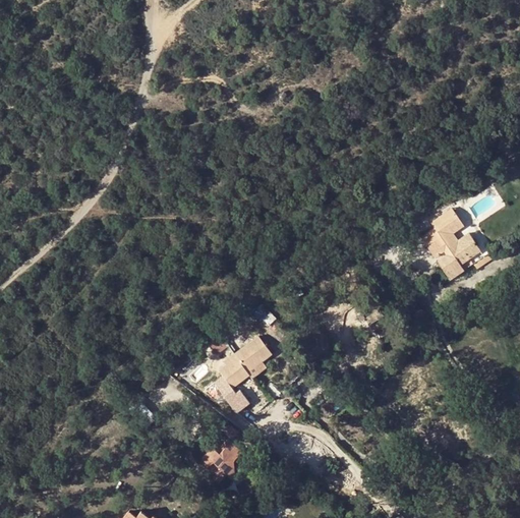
[(455,215),(452,211),(430,224),(434,228),(435,229),(455,215)]
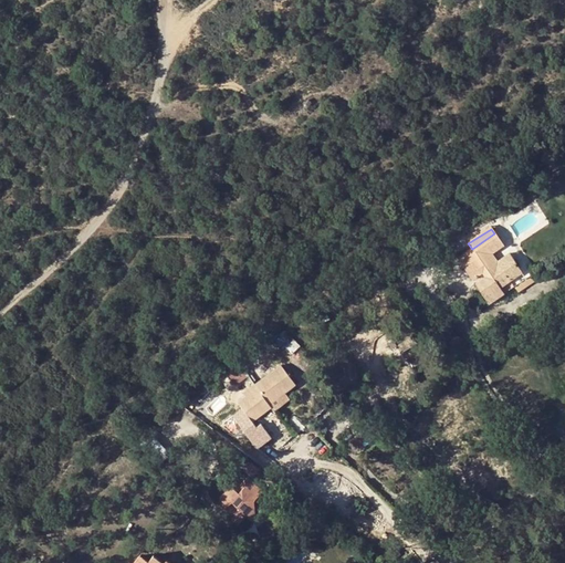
[(504,277),(518,268),(509,254),(500,260),(495,253),(503,247),(494,233),(472,249),(471,248),(468,251),(473,259),(463,267),(473,279),(480,274),(483,279),(475,283),(489,304),(503,293),(499,288),(508,281),(504,277)]
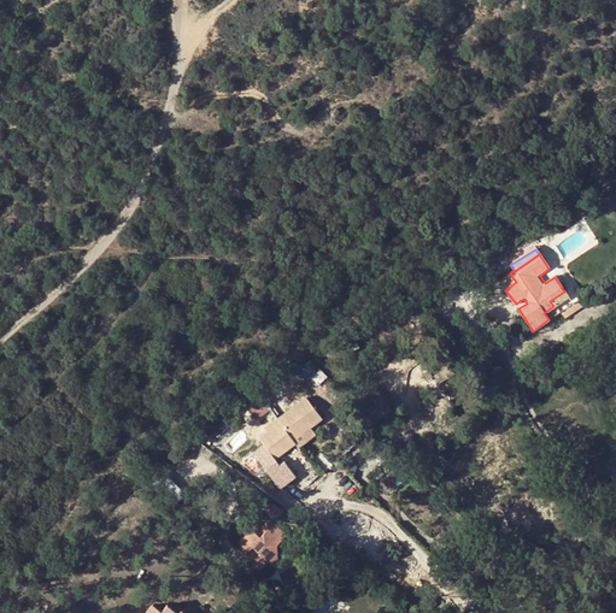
[(553,306),(569,296),(564,292),(550,301),(553,306)]
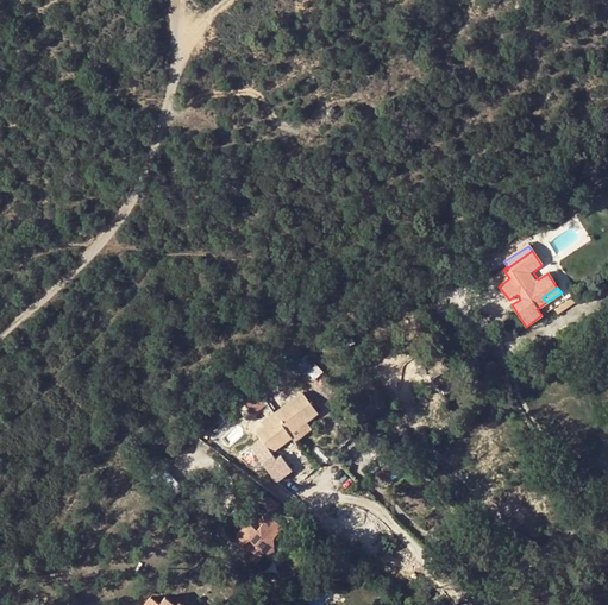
[(444,361),(437,352),(420,363),(426,372),(444,361)]
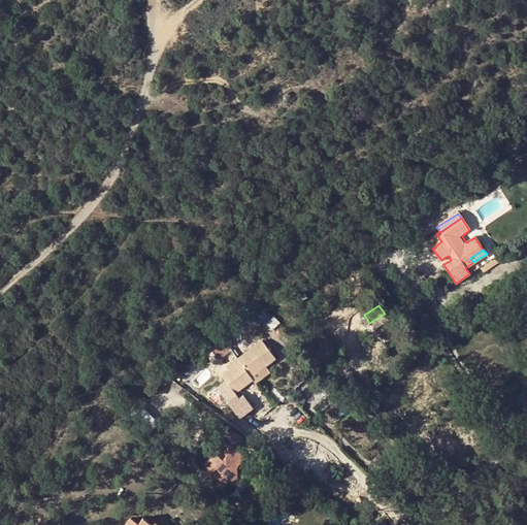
[(373,329),(389,320),(385,314),(369,323),(373,329)]
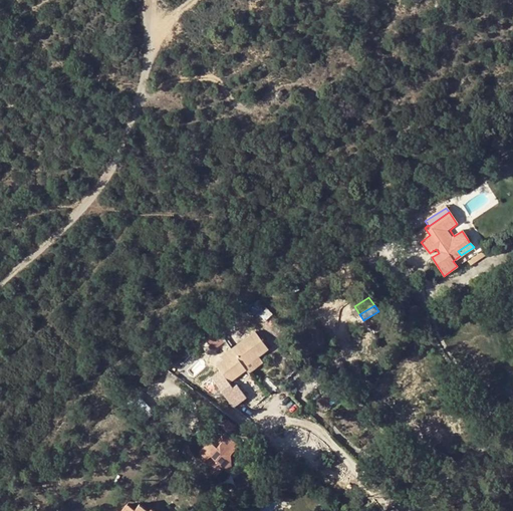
[(243,366),(258,356),(267,349),(253,331),(230,349),(232,353),(243,366)]
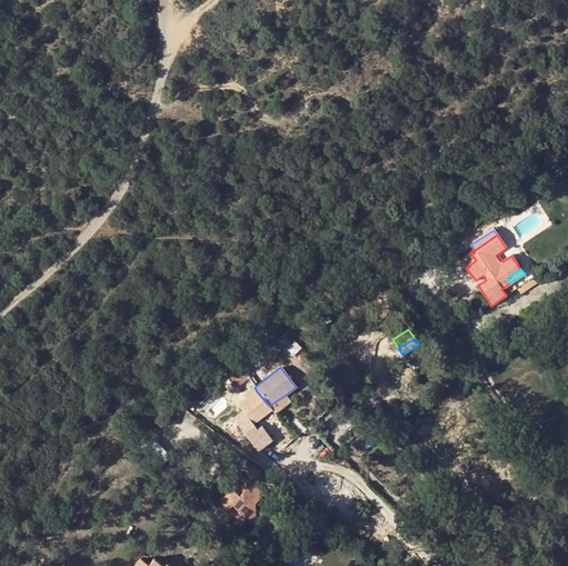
[(249,378),(240,368),(228,377),(237,387),(249,378)]
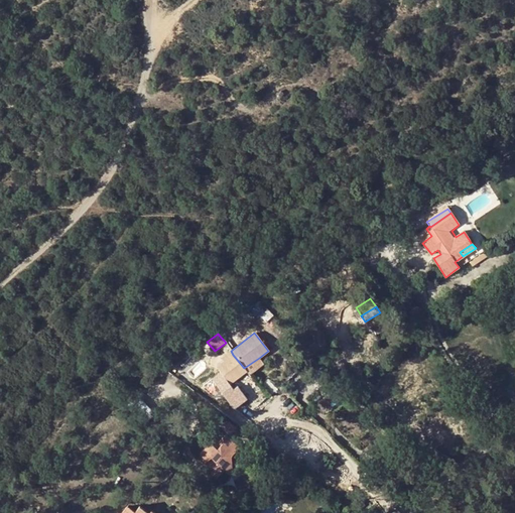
[(231,351),(220,359),(223,362),(233,355),(231,351)]
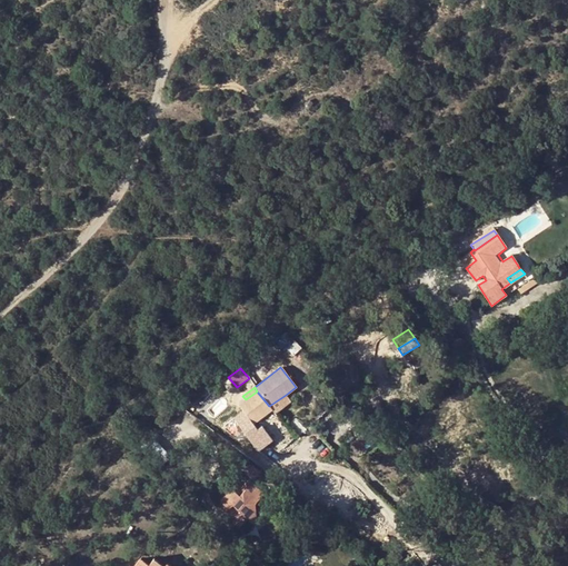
[(269,406),(257,391),(246,399),(239,406),(253,424),(272,410),(269,406)]
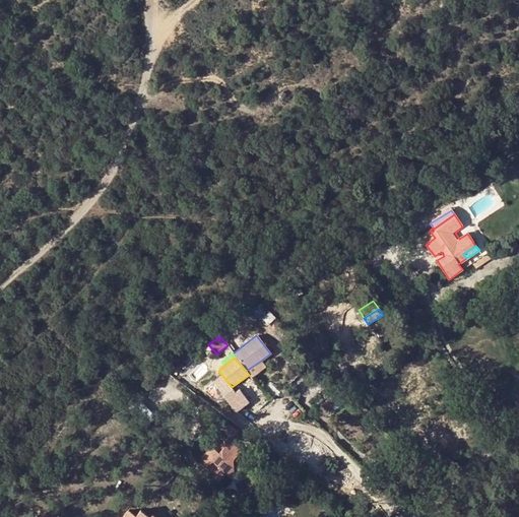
[(246,371),(249,375),(252,379),(266,368),(261,361),(246,371)]
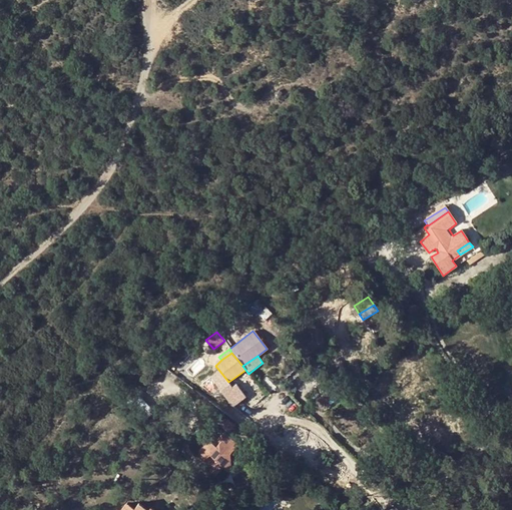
[(325,382),(332,376),(326,370),(319,376),(325,382)]
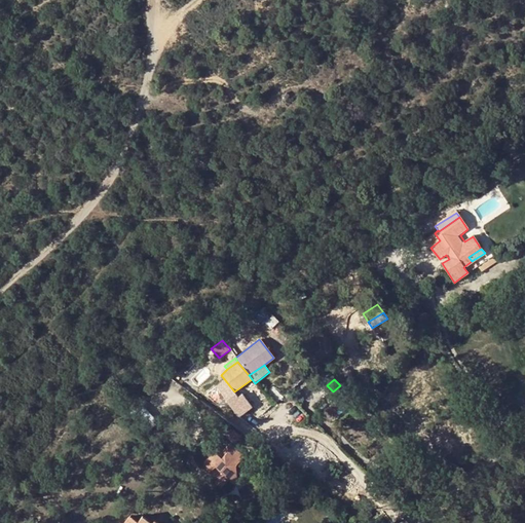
[(229,434),(235,441),(239,437),(232,431),(229,434)]
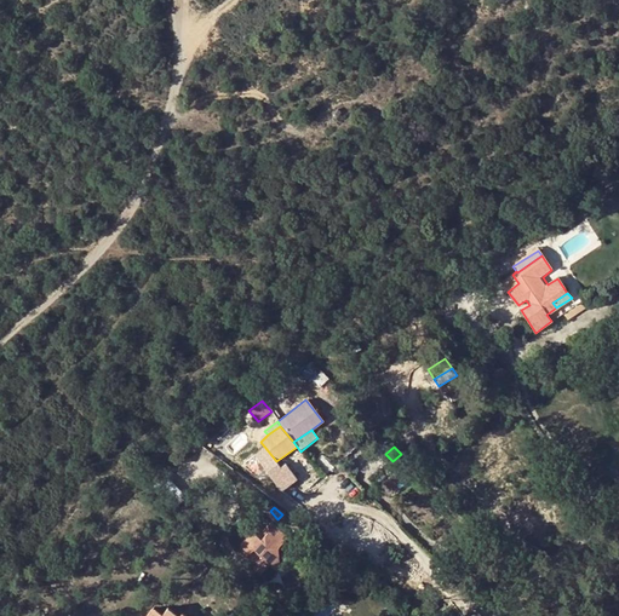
[(269,583),(280,571),(278,550),(286,539),(274,527),(262,540),(252,533),(240,546),(250,554),(253,551),(265,562),(256,573),(269,583)]
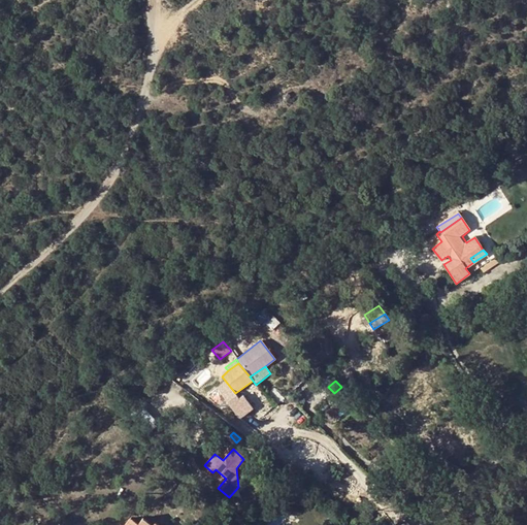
[(362,519),(365,524),(371,519),(368,514),(362,519)]
